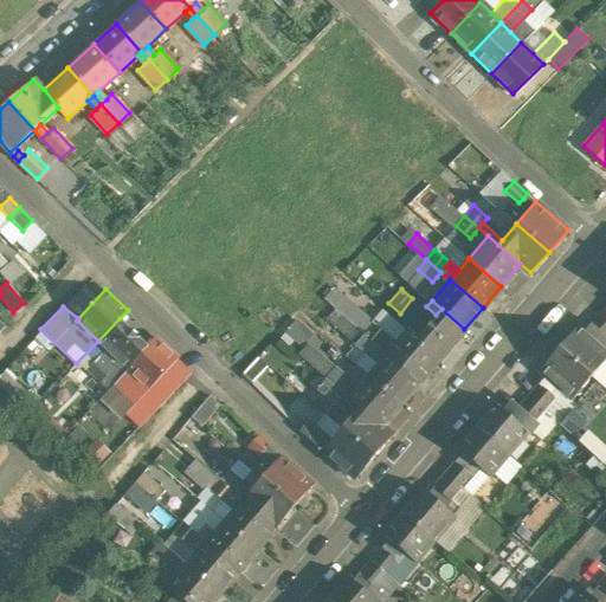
[(436,315),(416,338),(438,358),(464,329),(442,309),(436,315)]
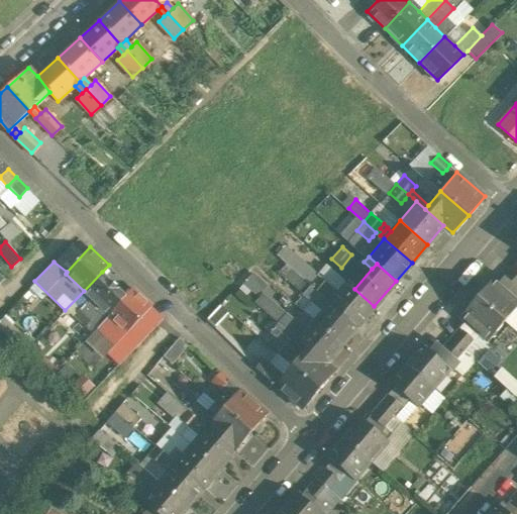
[(516,269),(513,266),(499,281),(513,293),(516,289),(516,269)]
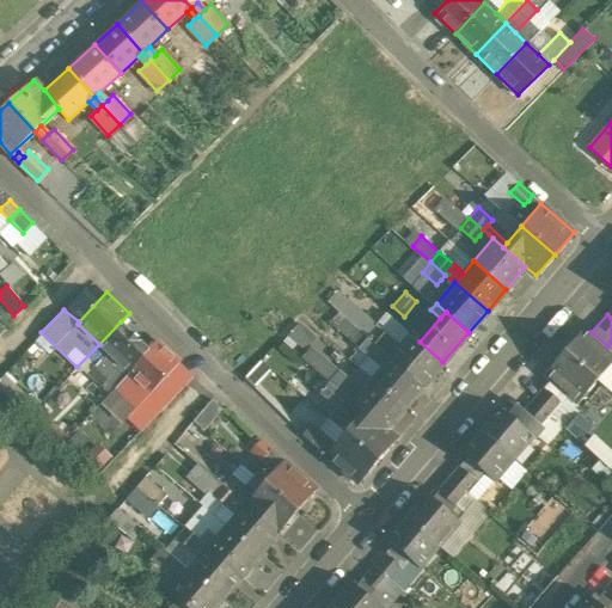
[(308,347),(319,332),(301,318),(289,333),(308,347)]
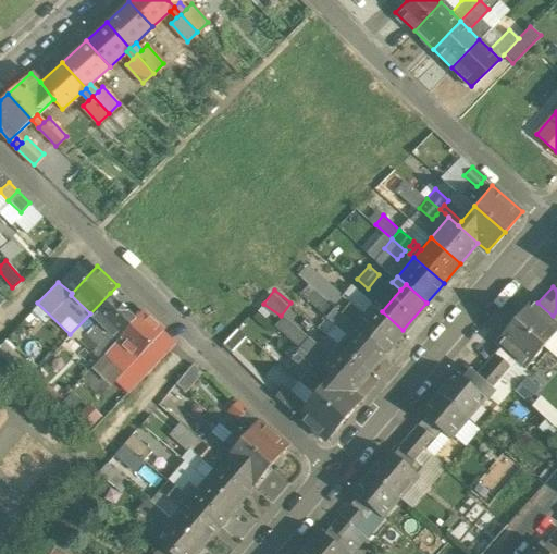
[(110,293),(90,314),(118,339),(136,319),(110,293)]
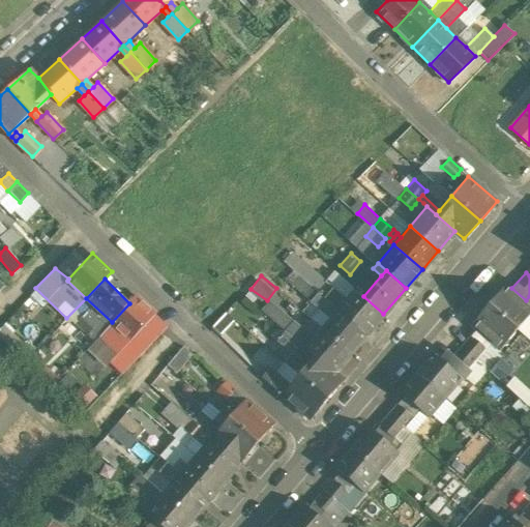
[(339,293),(325,282),(318,291),(331,301),(335,297),(339,293)]
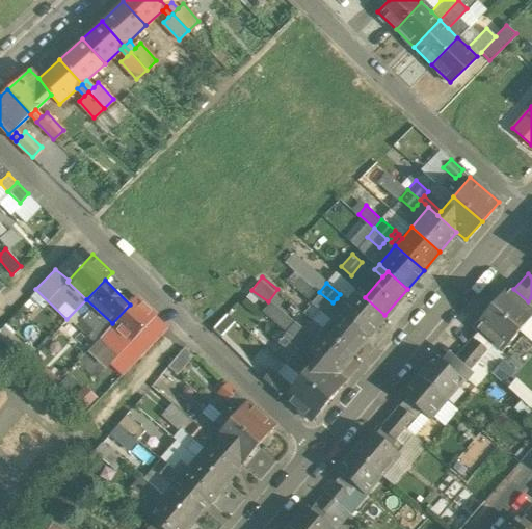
[(513,289),(508,285),(490,305),(519,328),(531,313),(531,305),(528,301),(513,289)]
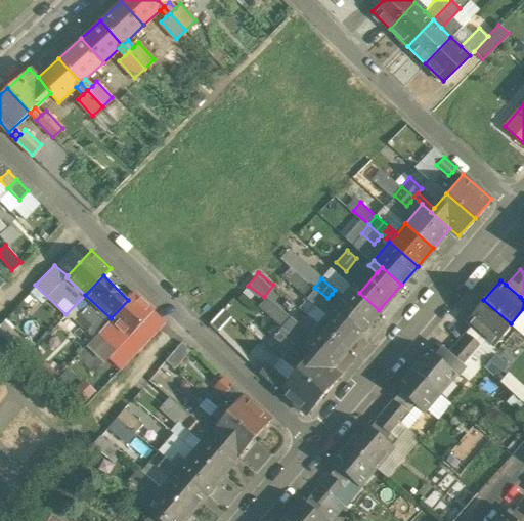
[(359,293),(351,287),(335,305),(363,329),(379,310),(359,293)]
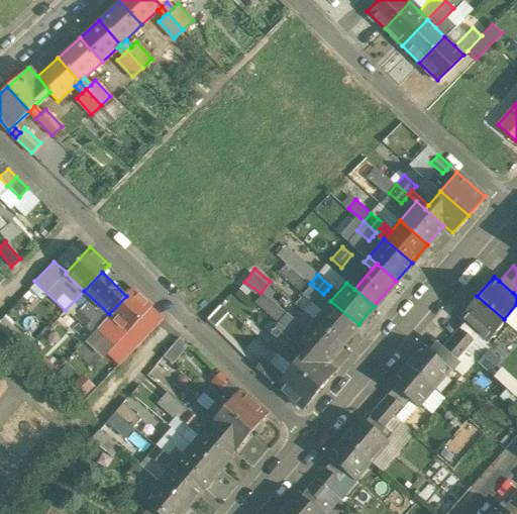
[(323,294),(310,284),(303,293),(319,307),(327,297),(323,294)]
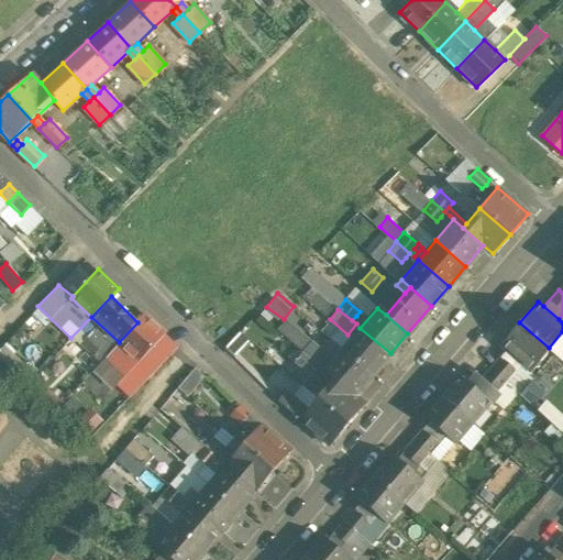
[(138,322),(119,342),(106,357),(125,374),(166,332),(146,314),(138,322)]
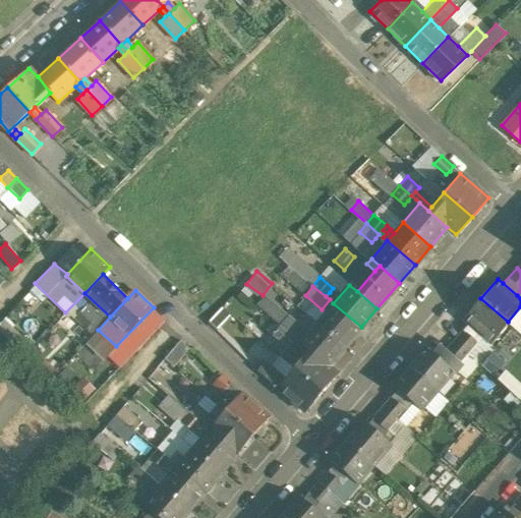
[(508,322),(480,298),(464,318),(469,322),(483,335),(491,341),(508,322)]
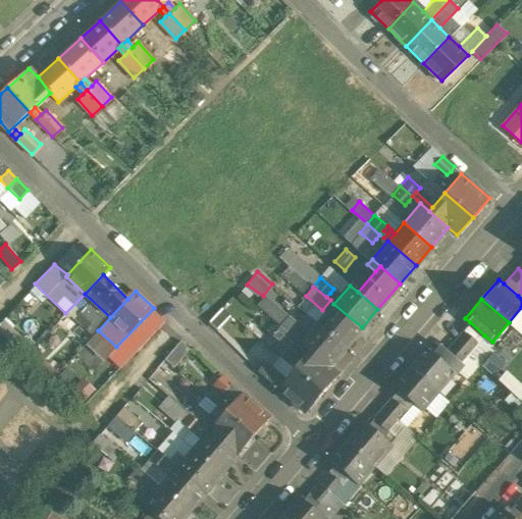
[(95,334),(110,317),(92,300),(75,317),(95,334)]
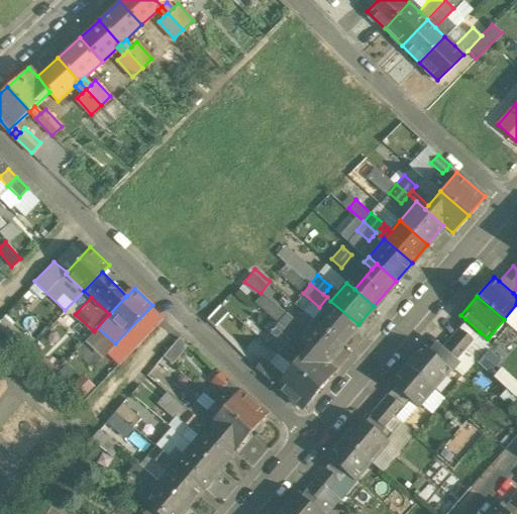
[(358,324),(330,301),(315,319),(342,342),(358,324)]
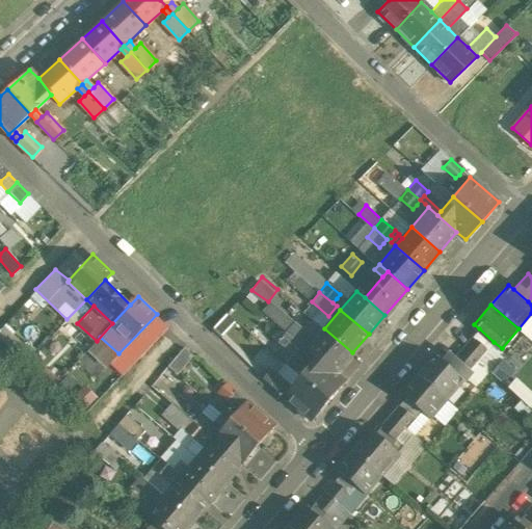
[(165,327),(157,314),(118,353),(111,362),(122,373),(165,327)]
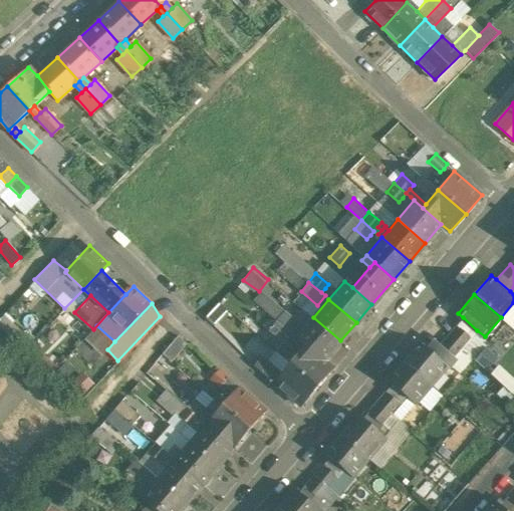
[(6,311),(0,316),(0,325),(26,350),(36,339),(6,311)]
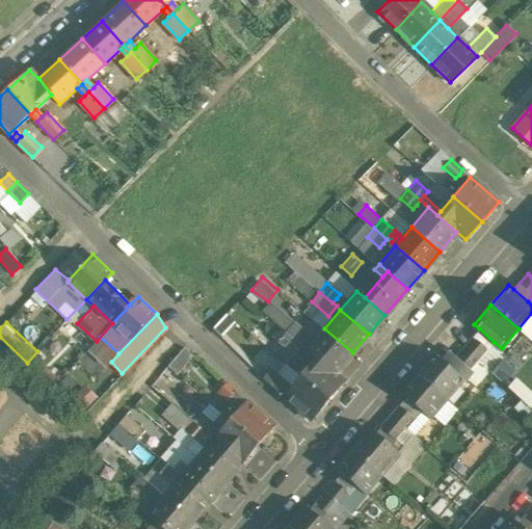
[(311,336),(294,322),(287,331),(303,345),(311,336)]
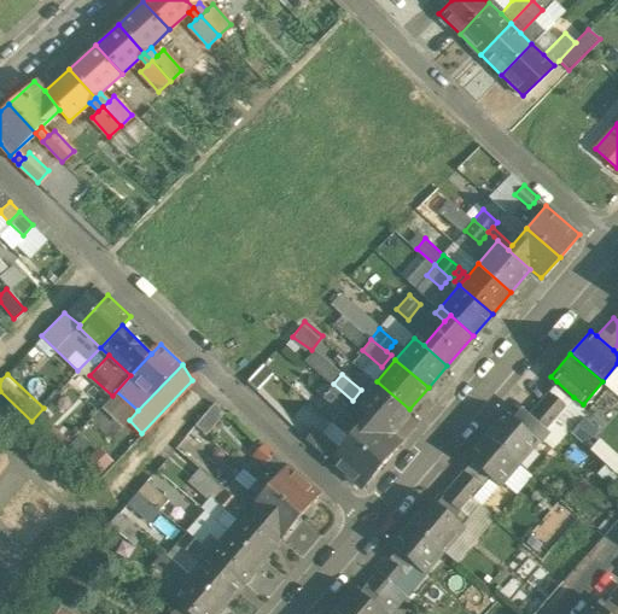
[(409,409),(377,381),(357,404),(367,413),(390,432),(409,409)]
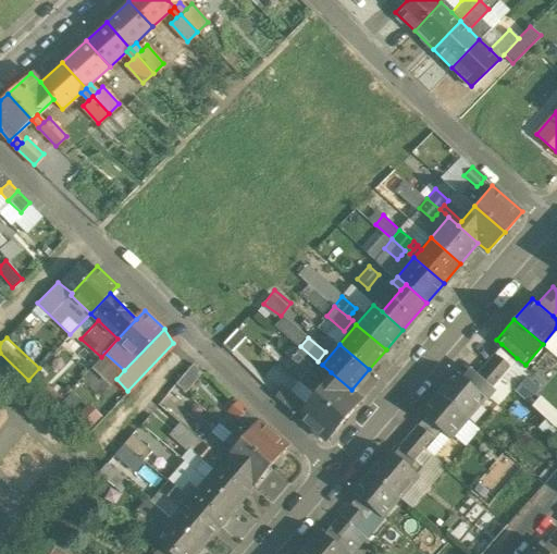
[(502,344),(485,364),(500,378),(517,358),(502,344)]
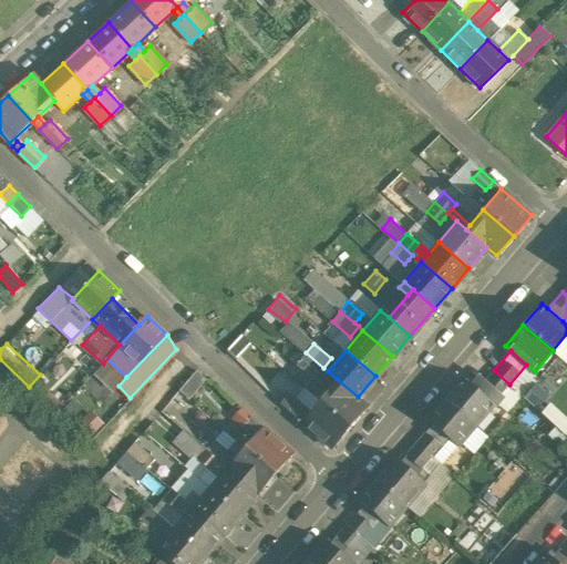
[(323,368),(306,352),(297,362),(315,378),(319,372),(332,385),(337,379),(328,371),(323,368)]
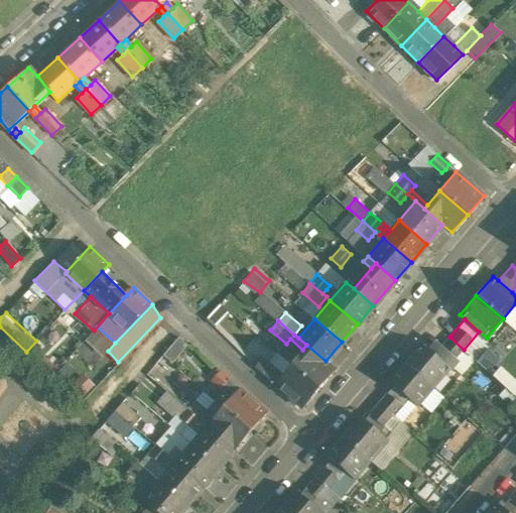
[(162,355),(171,362),(187,344),(178,337),(162,355)]
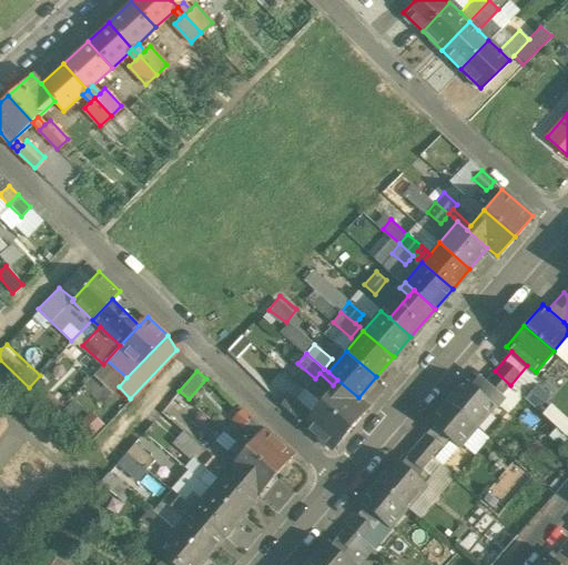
[(495,371),(479,390),(495,403),(510,385),(495,371)]
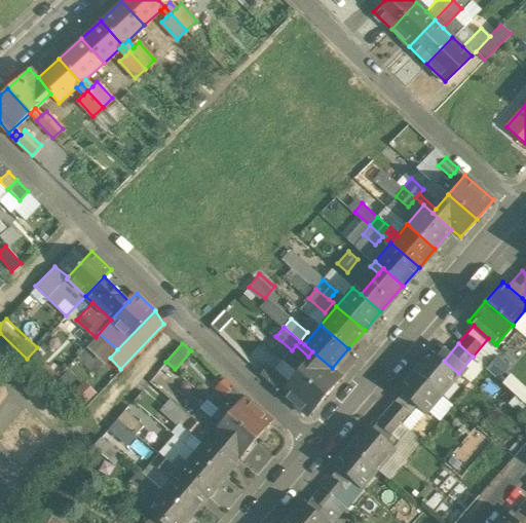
[(444,361),(429,348),(413,368),(442,393),(458,373),(444,361)]
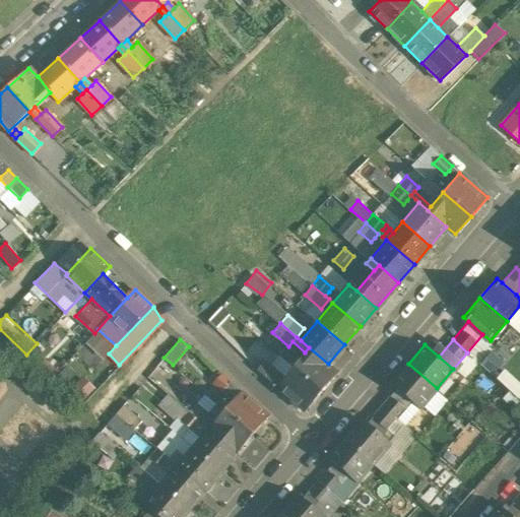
[(328,364),(309,347),(305,352),(294,367),(321,391),(337,372),(328,364)]
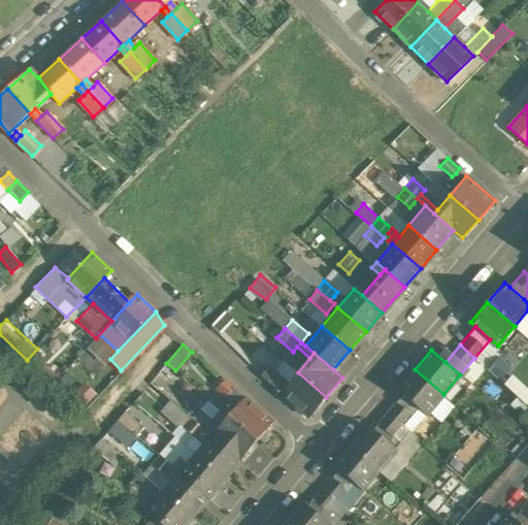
[(286,379),(268,364),(261,373),(277,388),(286,379)]
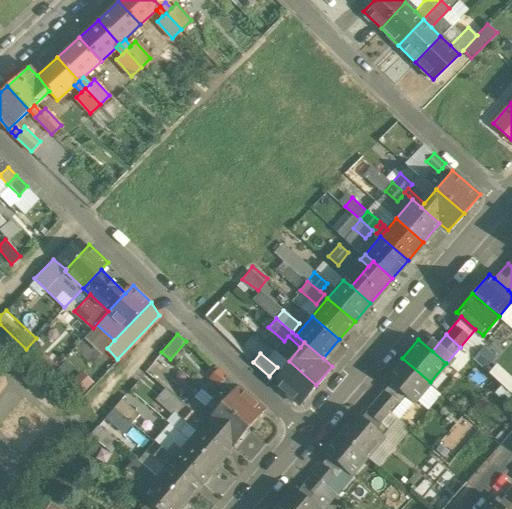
[(402,358),(385,377),(391,382),(405,394),(413,401),(430,382),(402,358)]
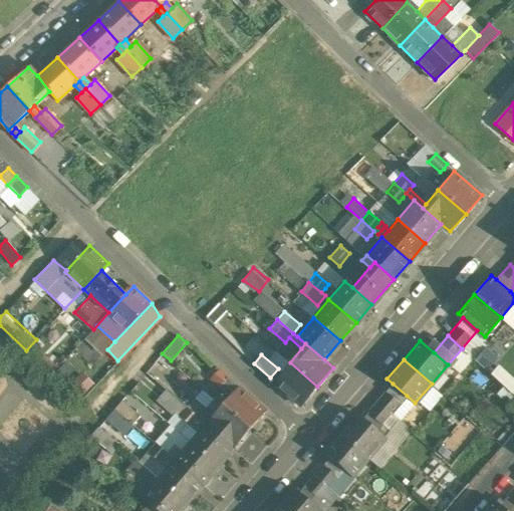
[(317,387),(290,362),(273,381),(301,405),(317,387)]
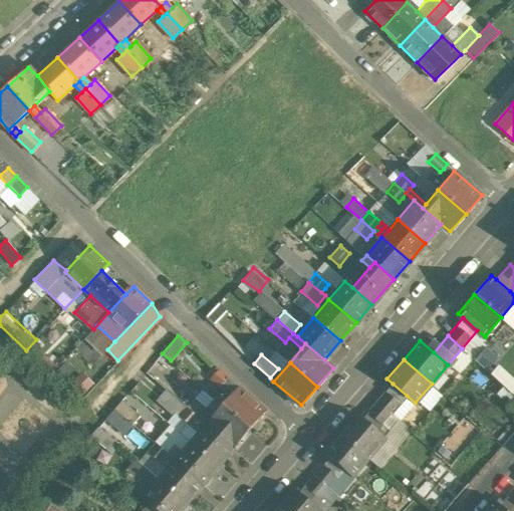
[(232,378),(220,367),(212,376),(224,388),(227,384),(232,378)]
